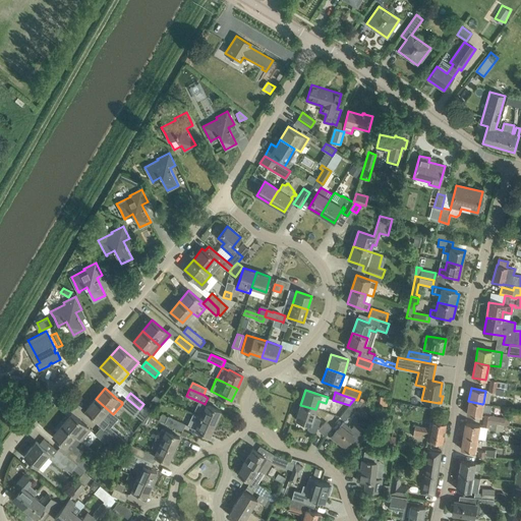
[(126,398),(122,402),(121,403),(122,404),(134,414),(138,410),(139,409),(126,398)]
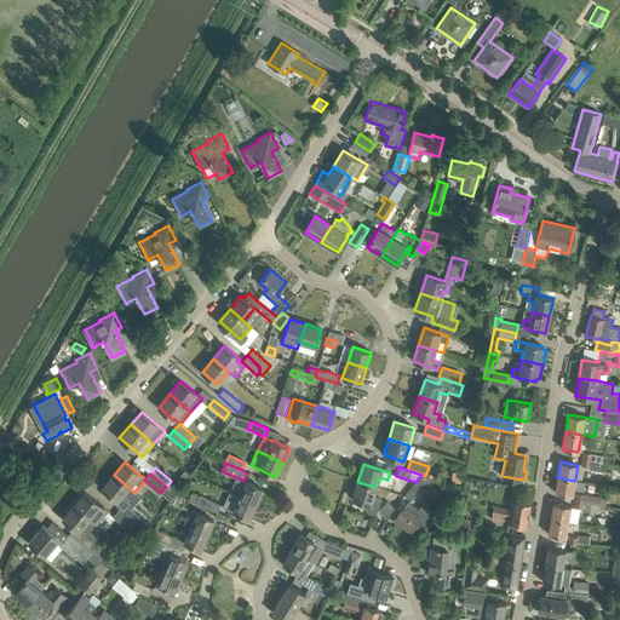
[(114,475),(102,488),(122,505),(124,505),(135,493),(114,475)]
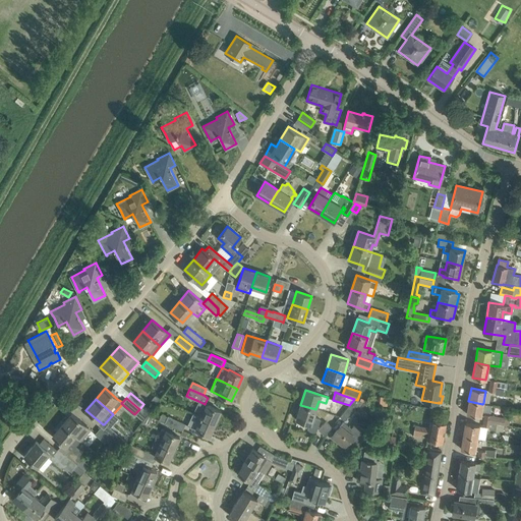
[(354,399),(349,405),(339,417),(344,421),(354,408),(357,410),(363,402),(357,400),(354,399)]
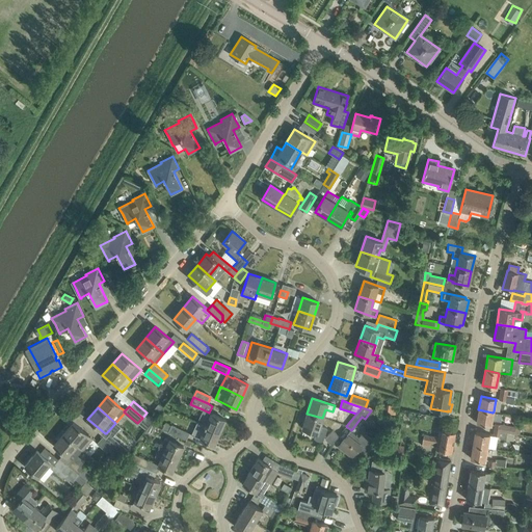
[(219,432),(225,420),(209,413),(203,409),(197,422),(206,425),(219,432)]
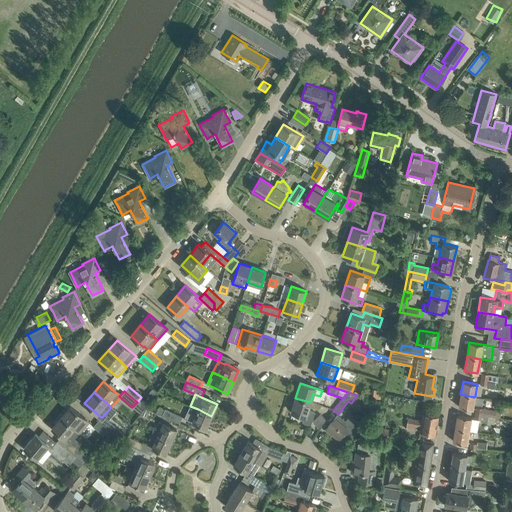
[(474,397),(460,394),(458,407),(472,409),(473,404),(481,405),(483,397),(475,396),(474,397)]
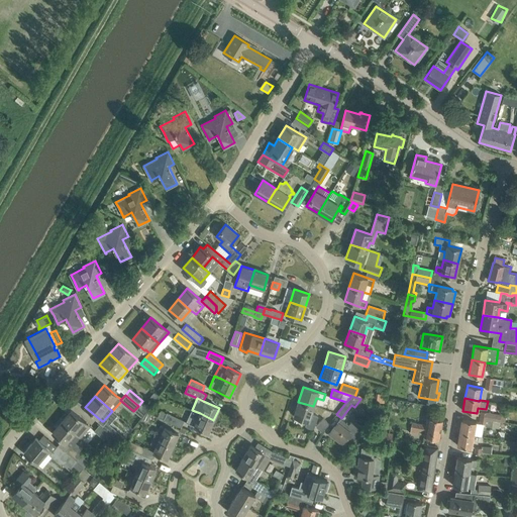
[(313,406),(298,402),(294,416),(307,420),(305,426),(314,429),(317,416),(311,414),(313,406)]
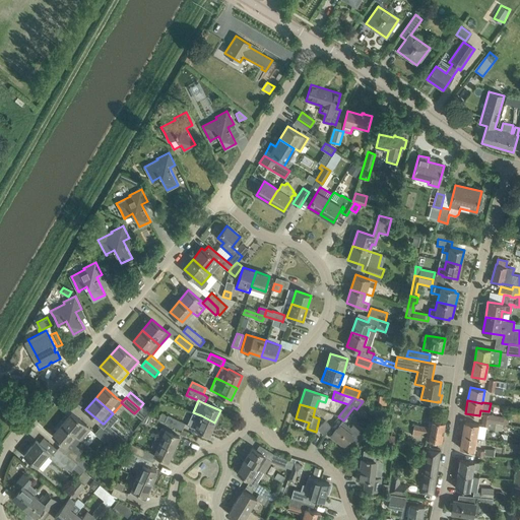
[(71,412),(62,424),(80,440),(82,438),(82,439),(90,430),(71,412)]
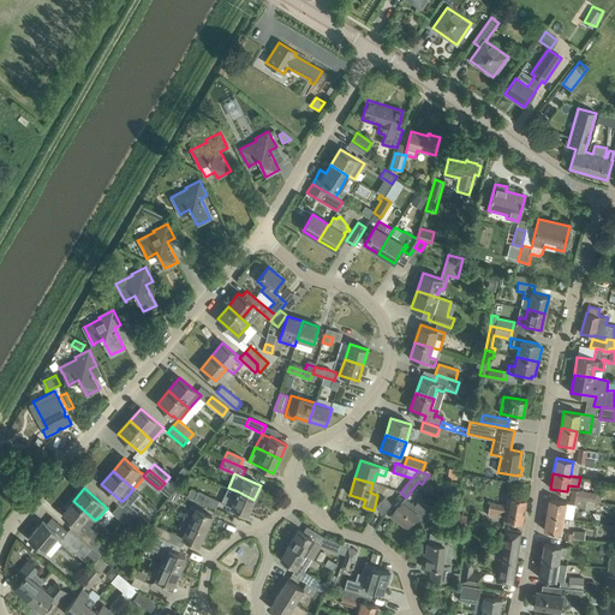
[(228,488),(221,502),(248,514),(254,500),(238,491),(228,488)]
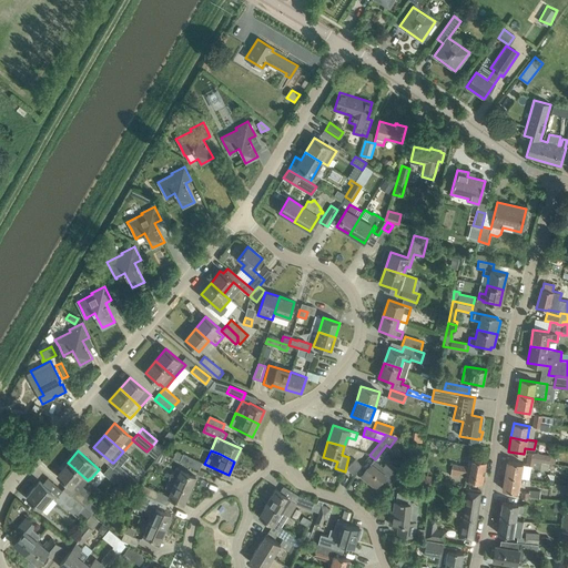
[(528,452),(527,460),(548,464),(549,463),(555,464),(556,458),(550,457),(550,456),(528,452)]
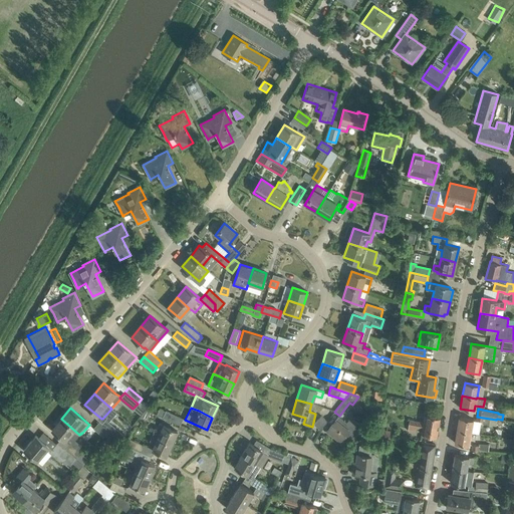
[(154,435),(156,436),(156,437),(172,444),(177,431),(161,424),(164,419),(164,418),(163,418),(146,410),(141,416),(159,424),(156,430),(154,435)]
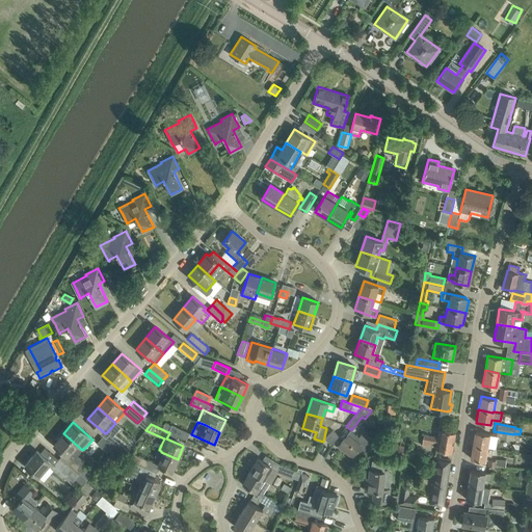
[(171,425),(168,432),(169,432),(169,433),(186,441),(189,433),(171,425)]
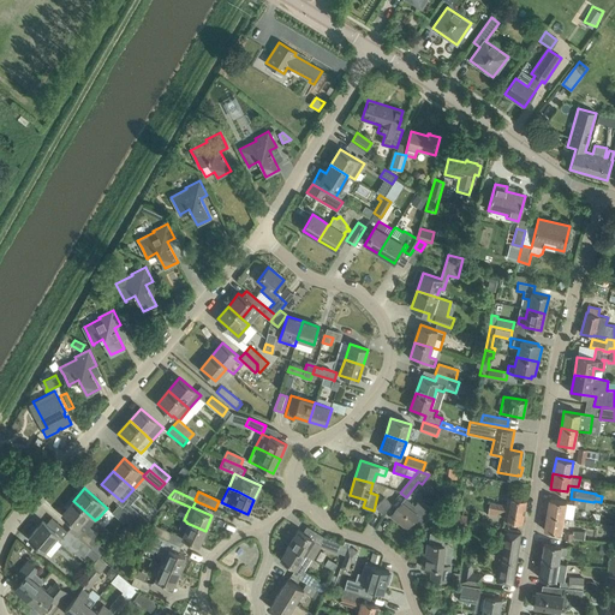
[(503,519),(523,523),(526,500),(508,496),(506,506),(489,503),(488,509),(505,513),(503,519)]
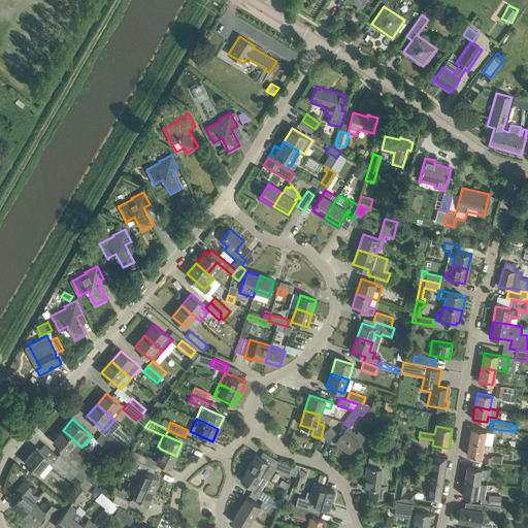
[(322,435),(328,441),(336,432),(330,427),(327,431),(322,435)]
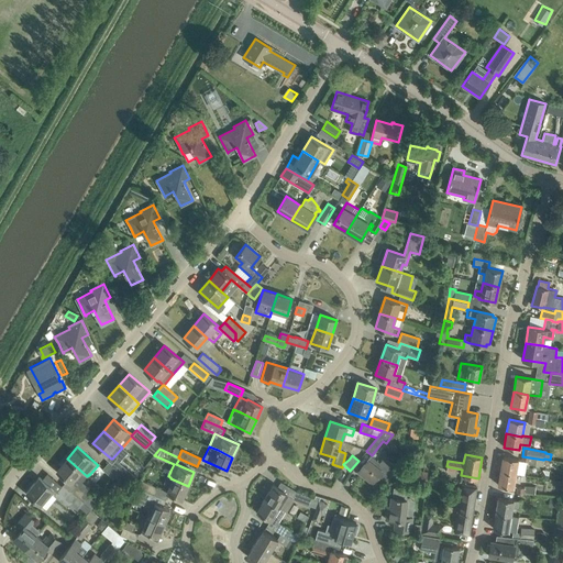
[(359,472),(372,483),(376,478),(384,484),(397,467),(384,456),(379,463),(371,456),(359,472)]
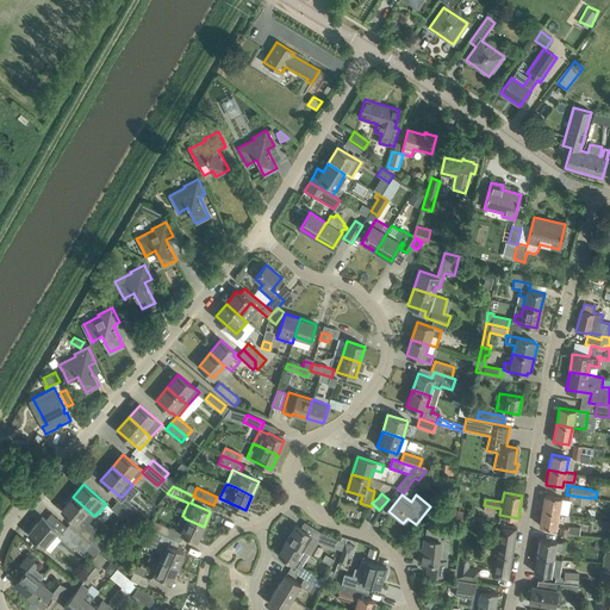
[(545,495),(542,510),(559,514),(561,498),(545,495)]
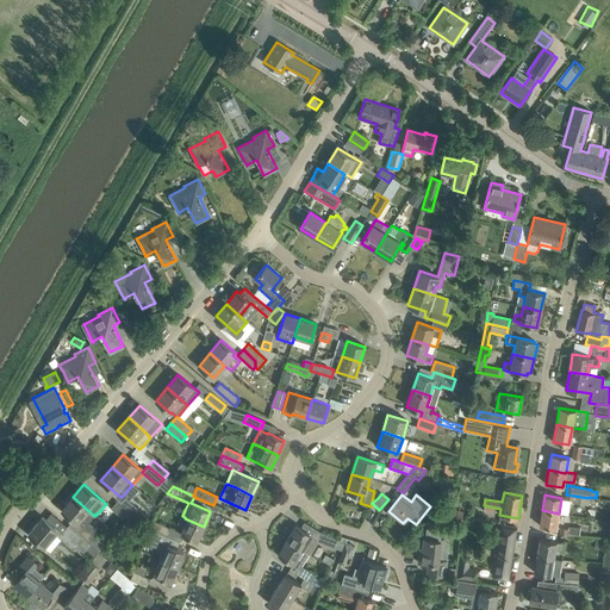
[(589,498),(566,495),(565,499),(572,500),(571,503),(587,505),(589,498)]
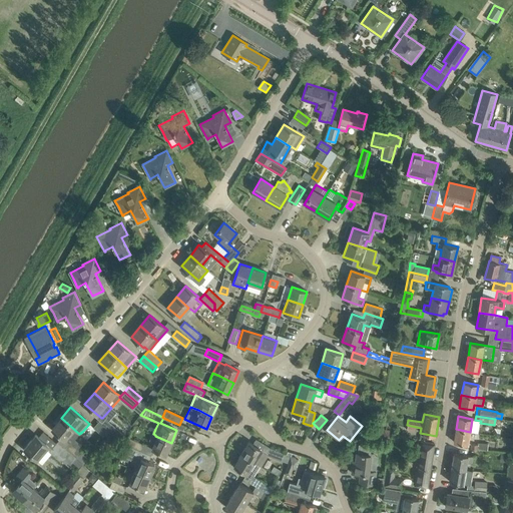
[(61,418),(52,429),(62,437),(68,443),(64,447),(76,457),(81,452),(78,449),(71,443),(75,439),(79,434),(61,418)]
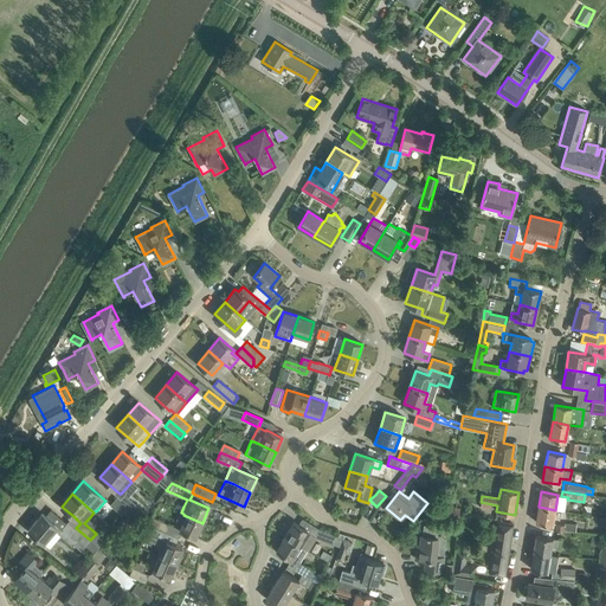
[(131,503),(121,494),(120,494),(115,500),(127,509),(131,503)]
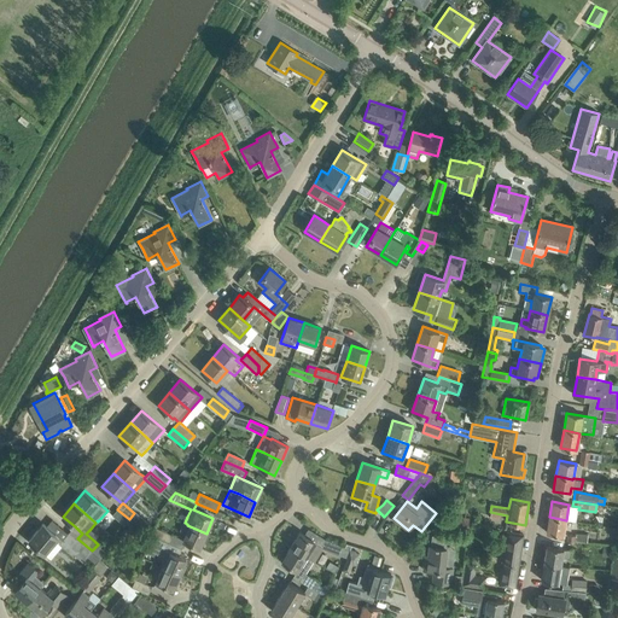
[(129,519),(117,509),(112,516),(124,525),(129,519)]
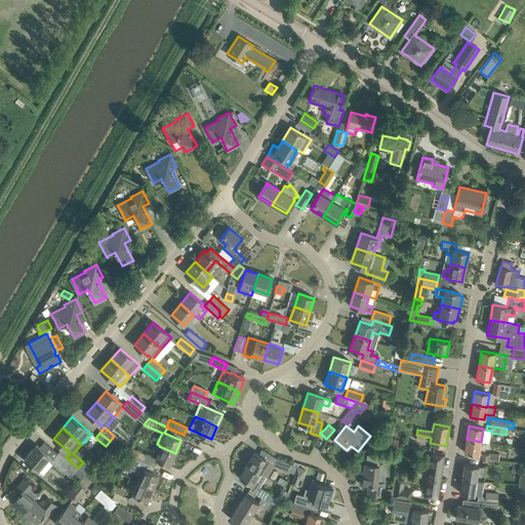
[(379,447),(397,450),(399,441),(381,438),(379,447)]
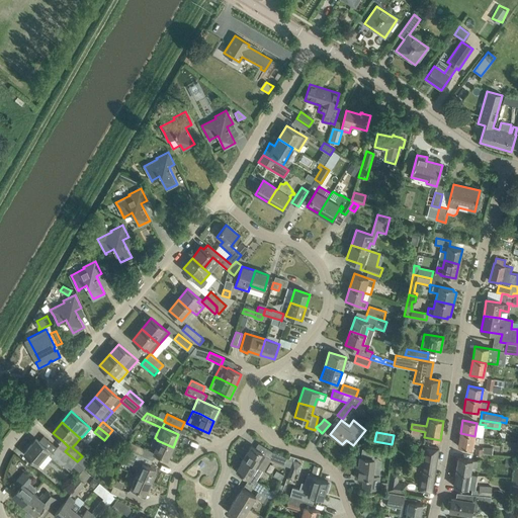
[(475,436),(460,433),(457,446),(472,448),(475,436)]
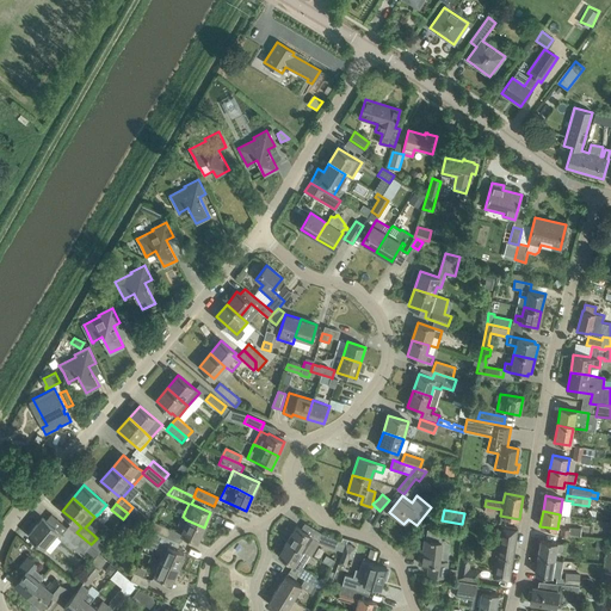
[(197,542),(204,528),(185,519),(185,518),(183,517),(181,516),(178,524),(184,528),(181,535),(197,542)]
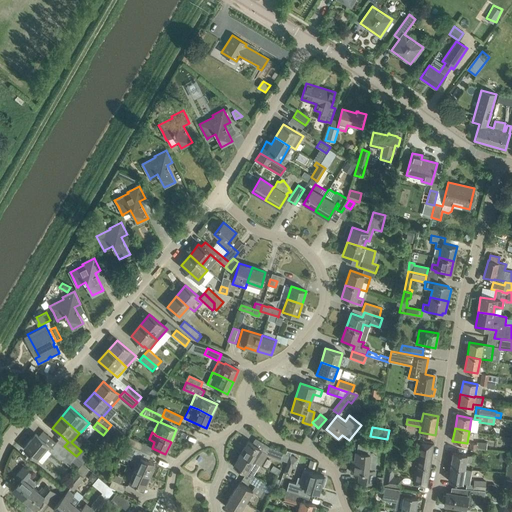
[(35,434),(24,447),(37,458),(42,452),(46,448),(48,445),(39,437),(35,434)]
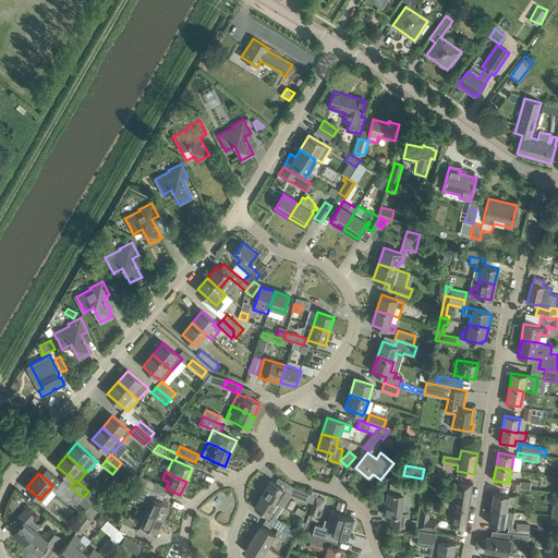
[(142,476),(138,484),(153,490),(156,483),(142,476)]
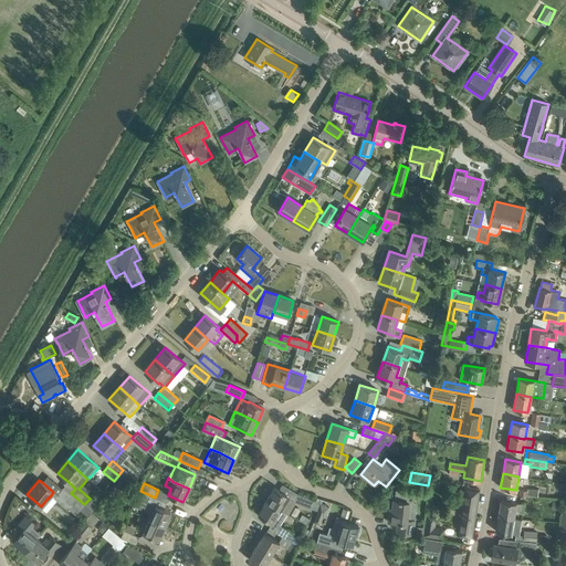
[(289,496),(274,488),(265,501),(286,514),(286,513),(287,514),(295,502),(295,501),(289,496)]
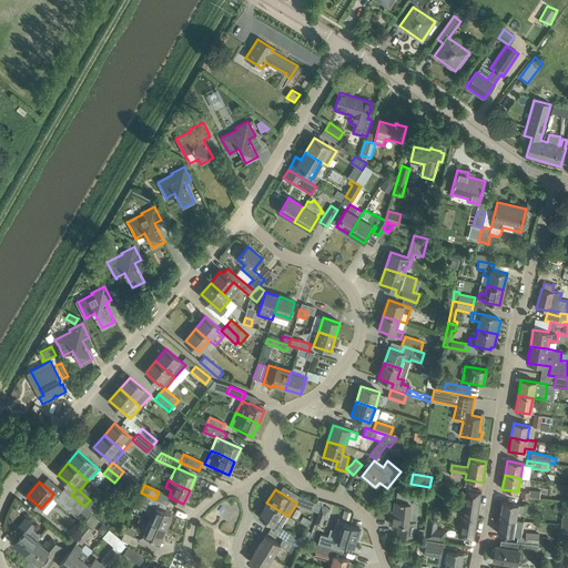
[(458,538),(474,540),(480,492),(466,489),(458,538)]
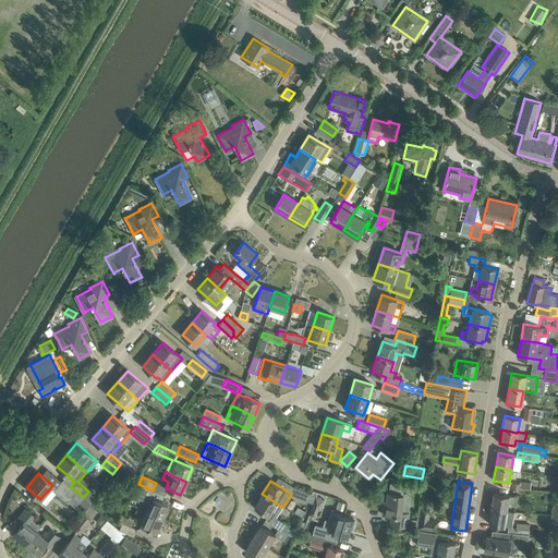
[(62,482),(57,488),(70,499),(71,498),(77,504),(79,502),(86,509),(91,504),(83,498),(83,497),(70,486),(69,488),(62,482)]
